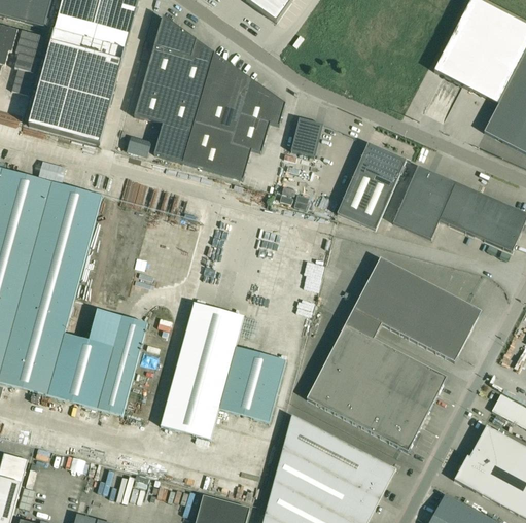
[(0,12),(43,25),(49,0),(0,0),(0,12)]
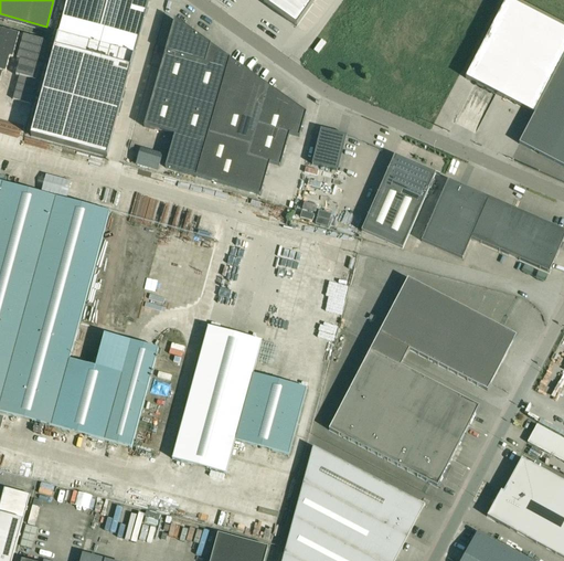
[(65,0),(57,31),(30,133),(106,154),(134,52),(145,8),(147,0),(65,0)]
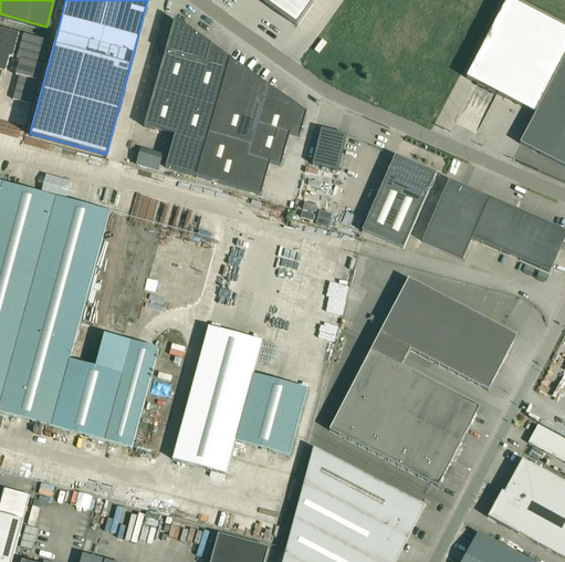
[(264,0),(296,23),(312,0),(264,0)]
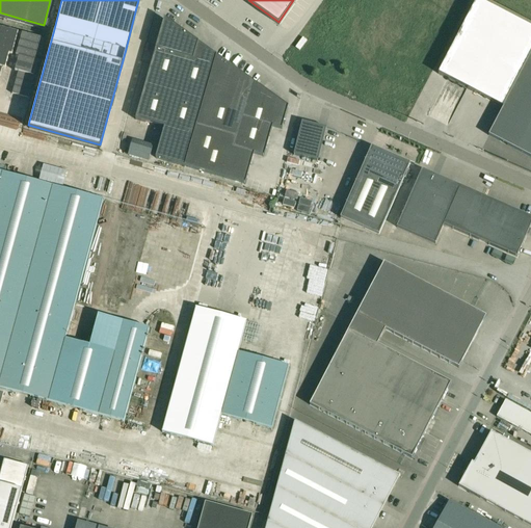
[(530,48),(530,24),(484,0),(473,0),(437,70),(502,104),(530,48)]
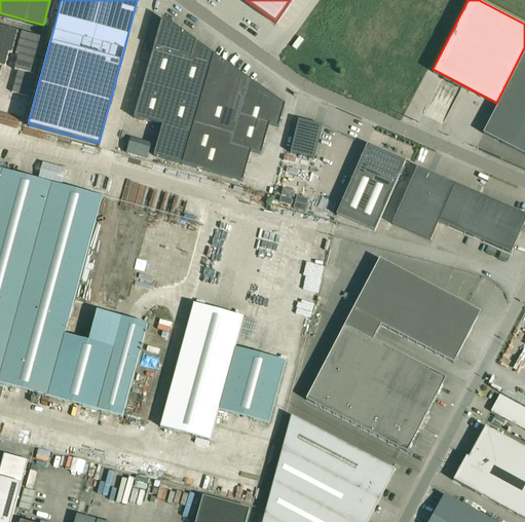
[(182,160),(213,51),(211,49),(210,50),(193,45),(195,38),(161,14),(134,114),(161,122),(153,152),(182,160)]
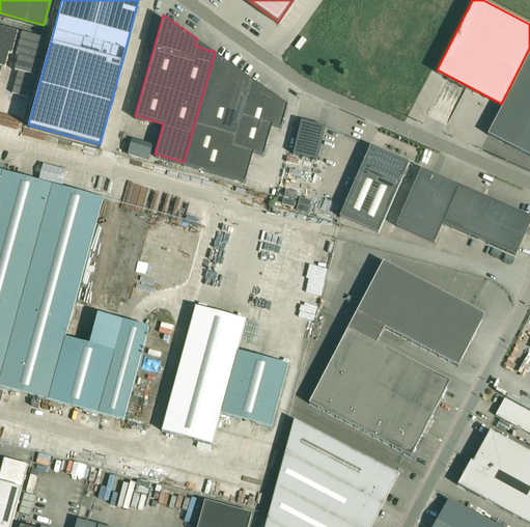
[(529,48),(486,131),(529,154),(529,48)]
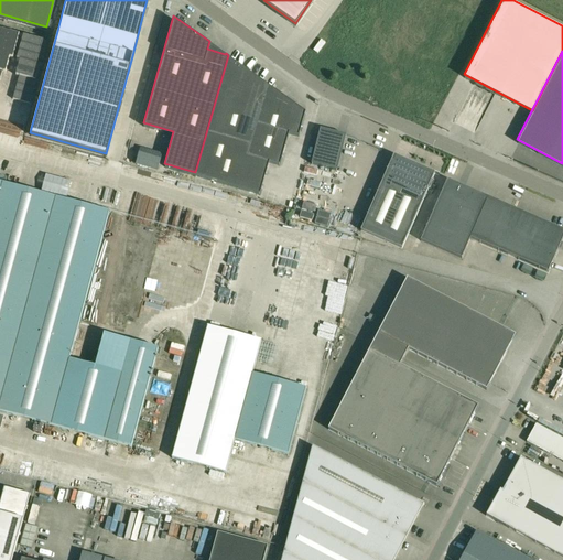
[(228,55),(195,172),(259,191),(269,159),(279,162),(288,130),(298,132),(304,109),(228,55)]
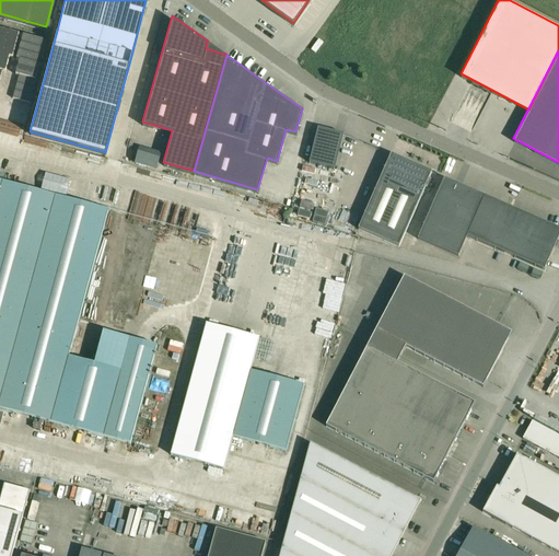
[(20,90),(24,92),(31,72),(25,71),(20,90)]
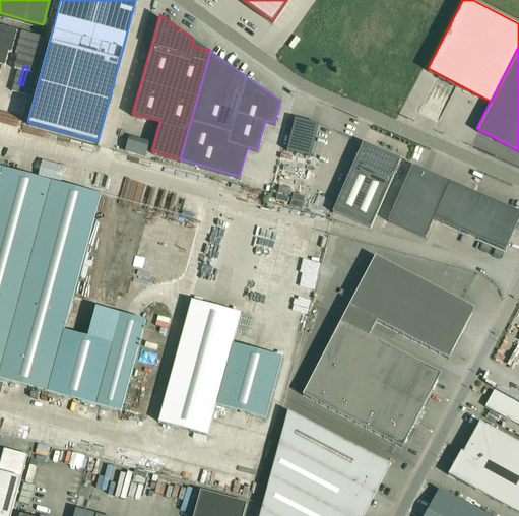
[(0,116),(20,121),(23,107),(0,100),(0,116)]
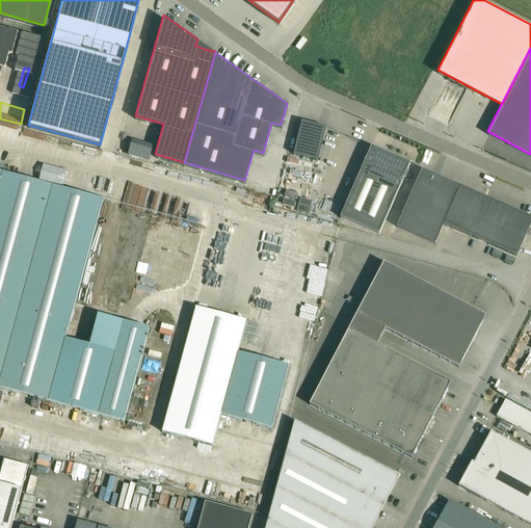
[(325,124),(301,117),(293,151),(317,157),(325,124)]
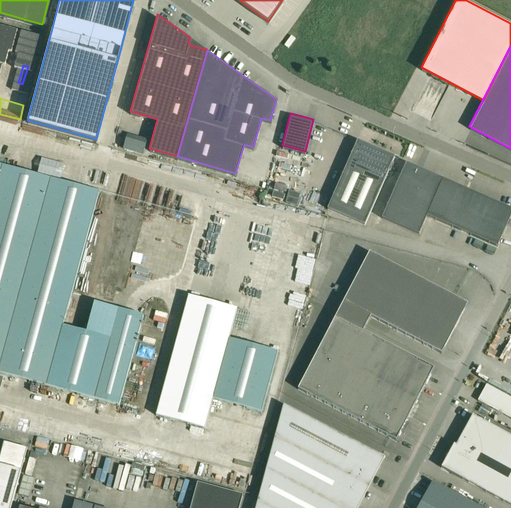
[(393,153),(357,137),(327,205),(363,221),(393,153)]
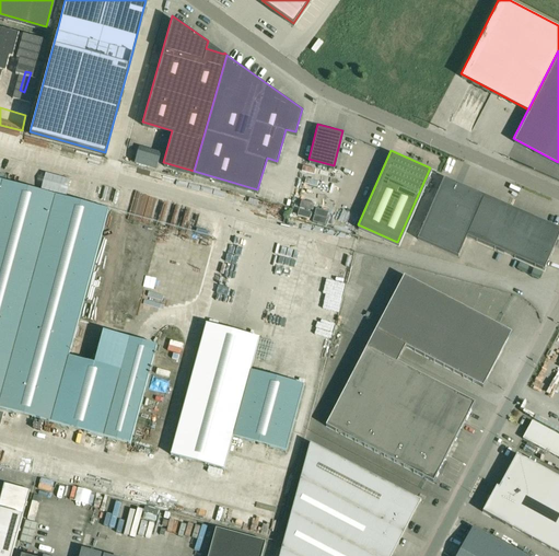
[(466,232),(484,192),(443,175),(417,235),(457,253),(466,232)]
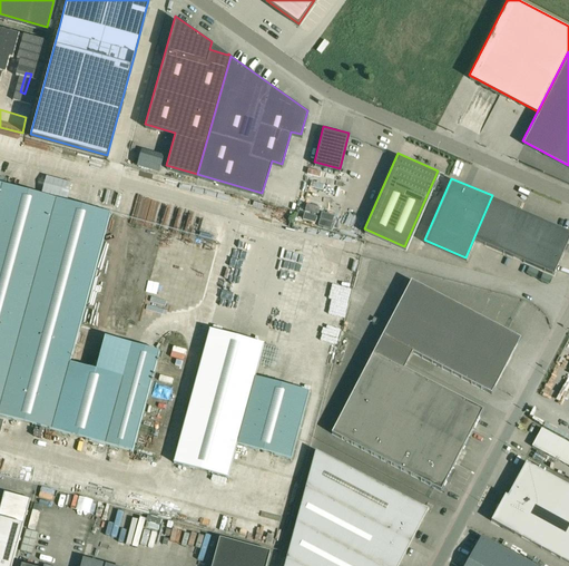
[(0,411),(131,448),(159,348),(105,333),(96,367),(69,359),(109,211),(0,179),(0,411)]
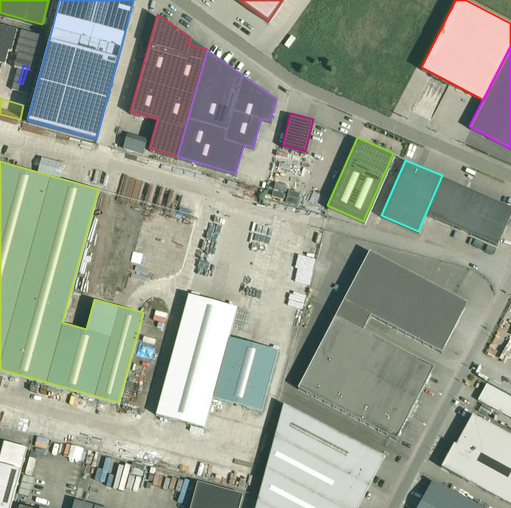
[(426,212),(497,243),(510,209),(510,205),(442,175),(426,212)]
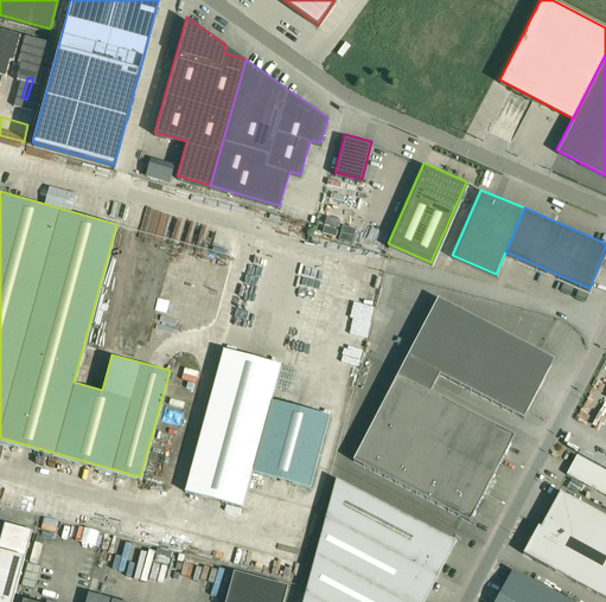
[(163,232),(177,234),(178,222),(164,221),(163,232)]
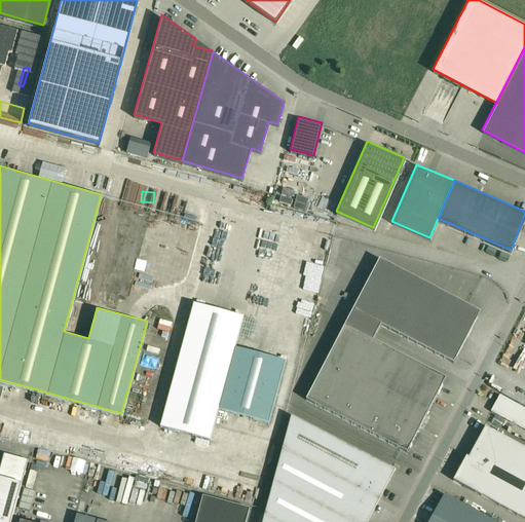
[(380,322),(452,360),(480,308),(379,256),(348,314),(376,329),(380,322)]
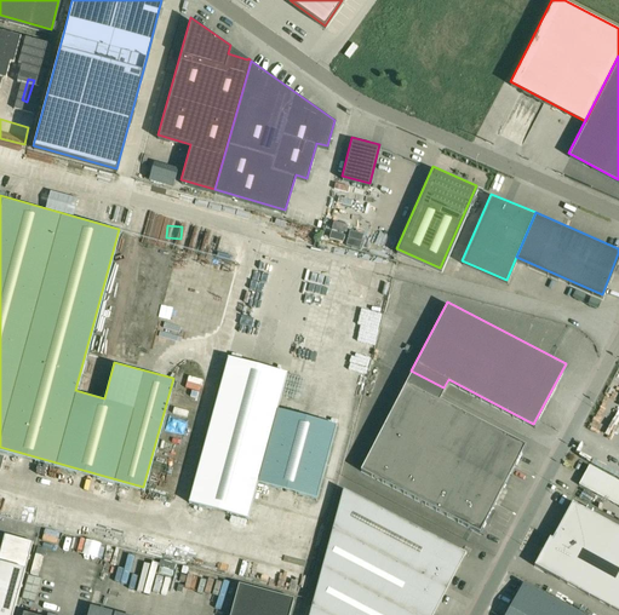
[(188,499),(247,515),(257,480),(259,480),(276,407),(286,371),(227,355),(188,499)]
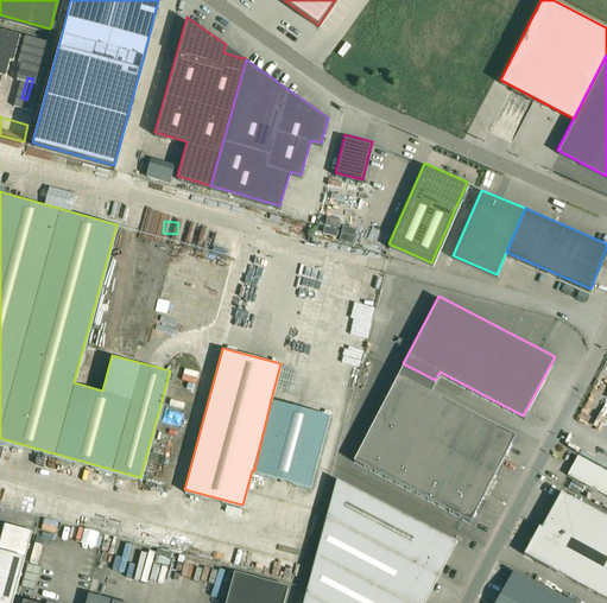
[(353,458),(469,519),(511,439),(509,430),(430,389),(435,380),(403,363),(353,458)]
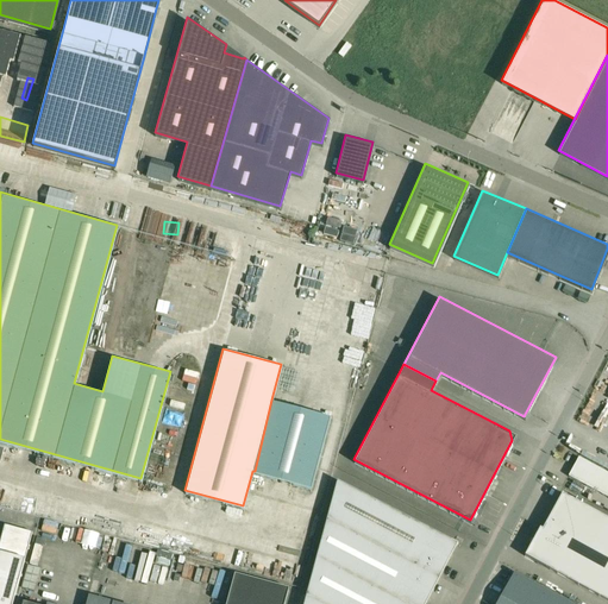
[(273,400),(255,471),(309,486),(330,415),(273,400)]
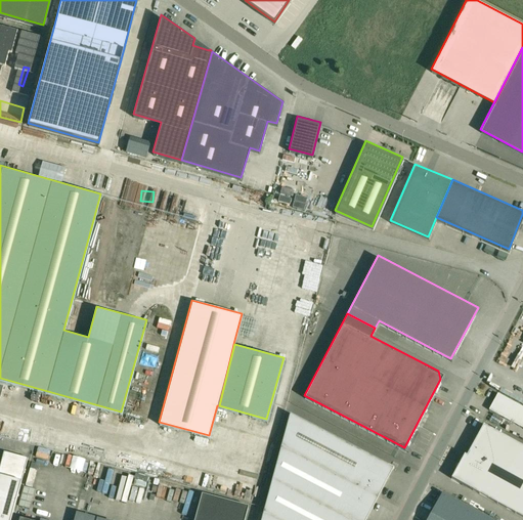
[(522,425),(522,404),(496,390),(488,406),(522,425)]
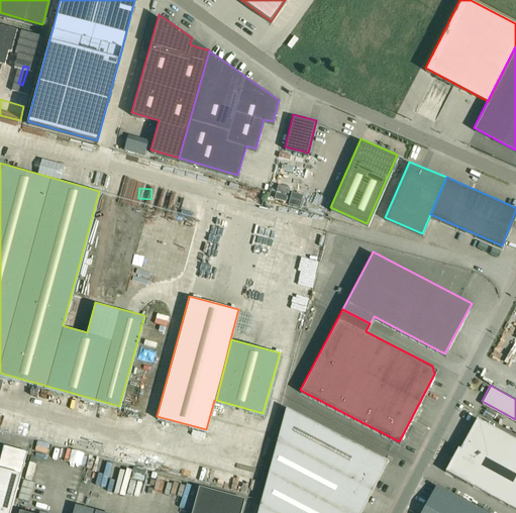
[(277,438),(372,488),(388,458),(286,405),(277,438)]
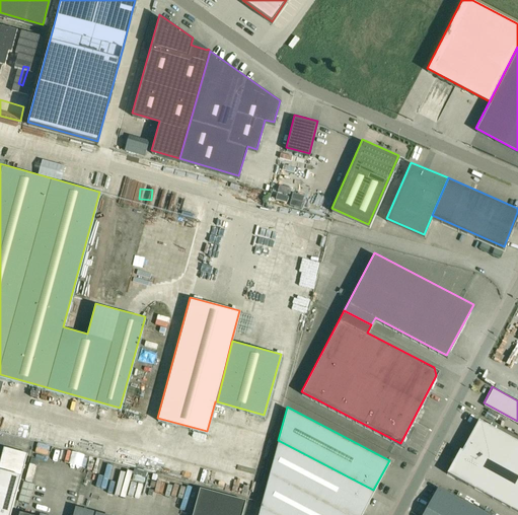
[(517,509),(517,439),(478,418),(461,448),(459,447),(447,470),(517,509)]
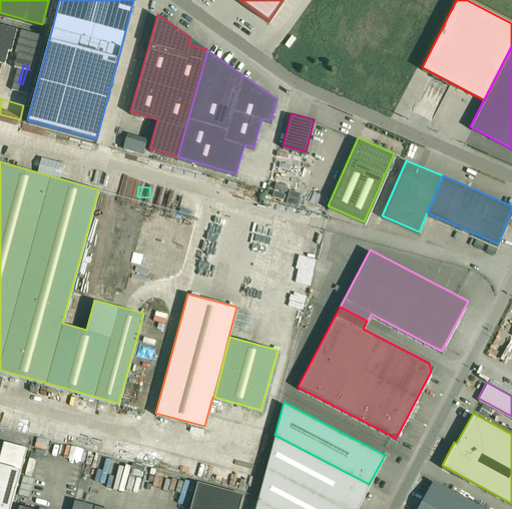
[(339,508),(350,508),(355,500),(360,502),(369,484),(275,435),(266,471),(339,508)]
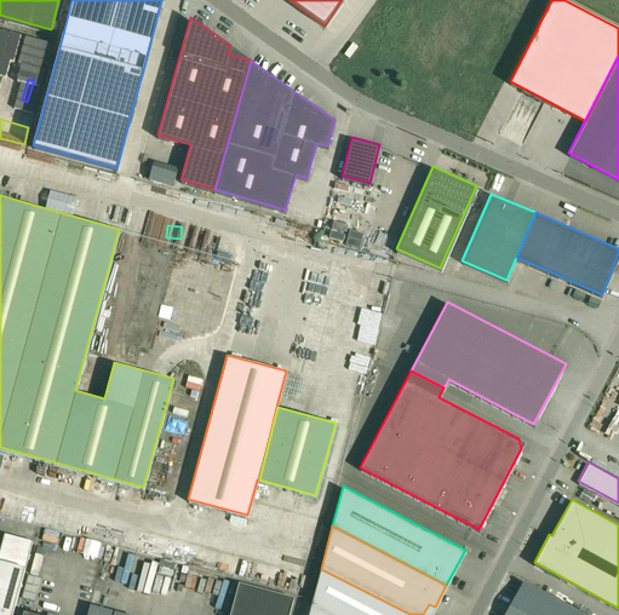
[(0,614),(10,614),(24,565),(32,538),(4,530),(0,542),(0,614)]
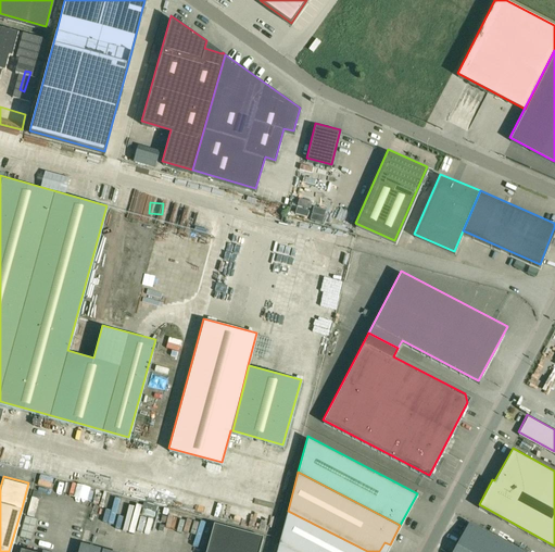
[(367,551),(288,511),(278,547),(290,551),(367,551)]
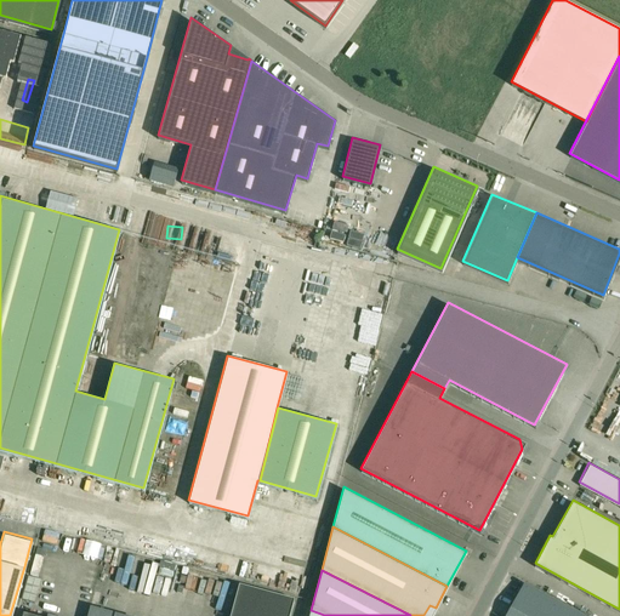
[(288,615),(294,597),(239,582),(228,615),(288,615)]
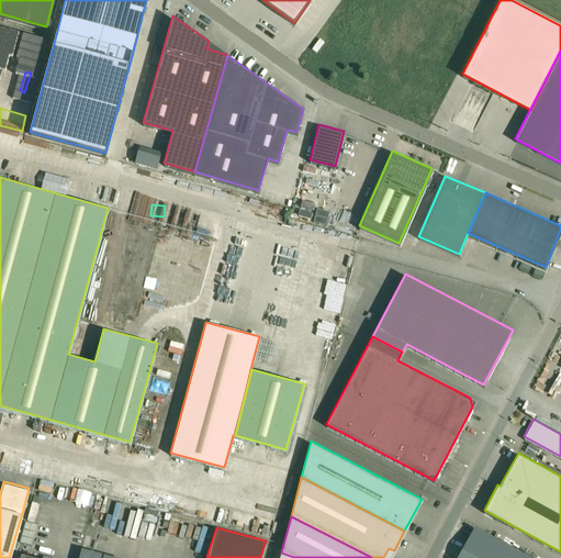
[(529,557),(475,527),(458,557),(529,557)]
